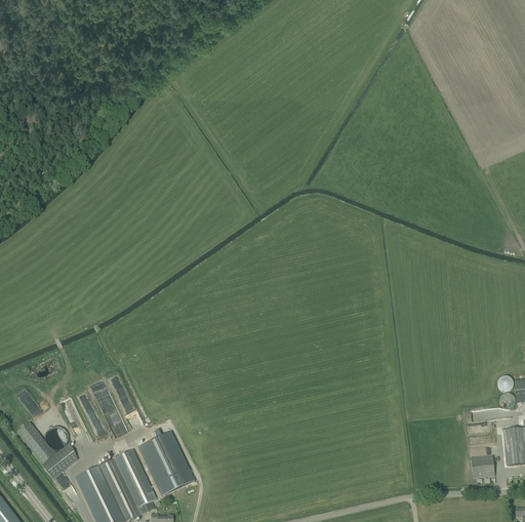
[(524,377),(515,378),(517,400),(524,399),(524,377)]
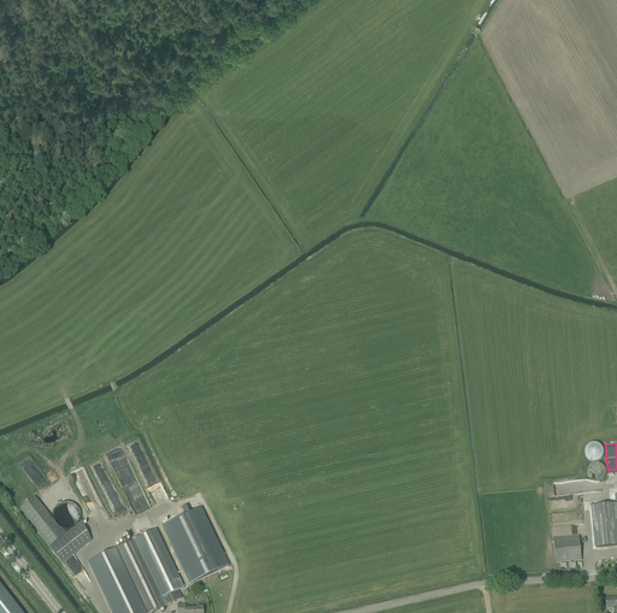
[(595,476),(606,475),(604,460),(591,461),(592,476),(595,476)]
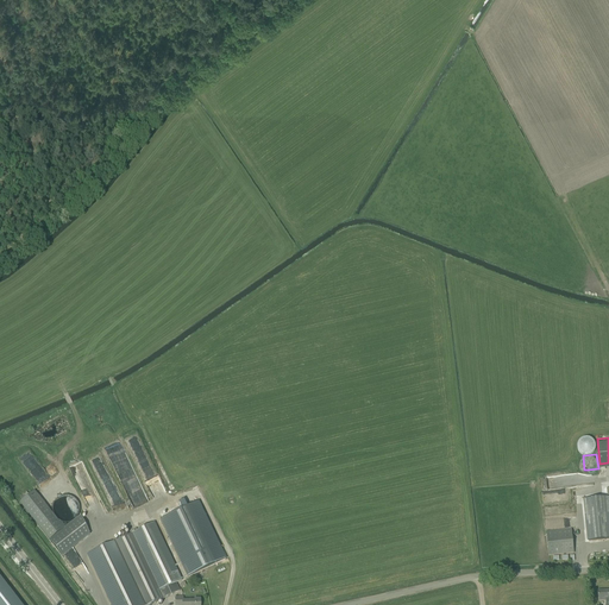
[(608,495),(584,497),(589,539),(608,536),(608,484),(608,485),(608,495)]
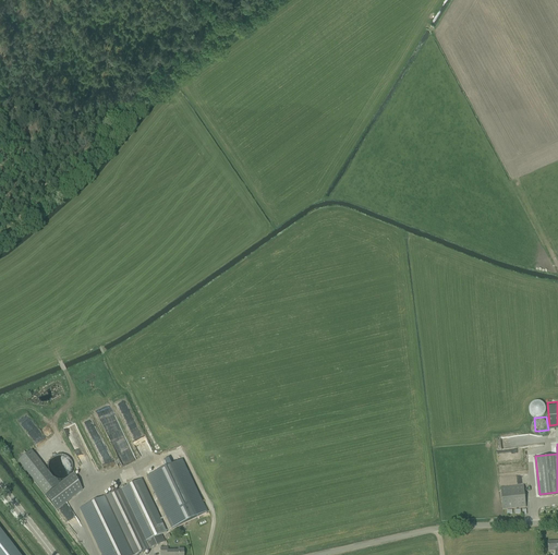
[(32,448),(17,458),(45,493),(59,482),(32,448)]
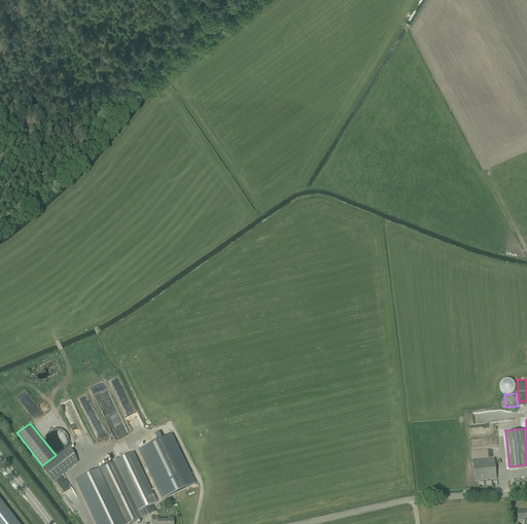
[(124,427),(118,430),(120,434),(128,431),(125,423),(121,424),(124,427)]
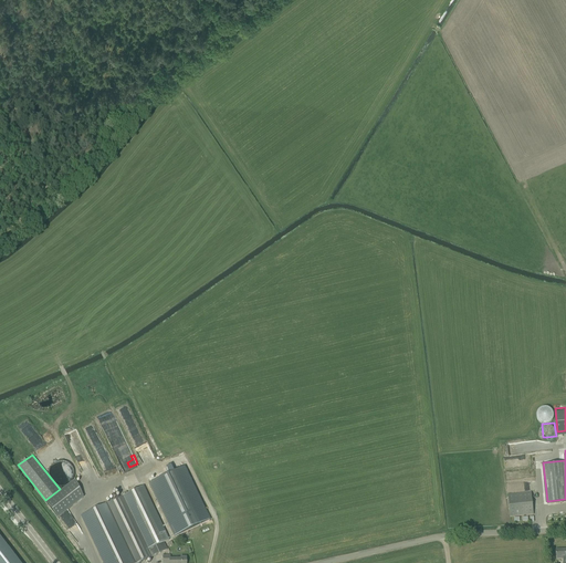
[(51,460),(50,475),(71,476),(71,460),(51,460)]
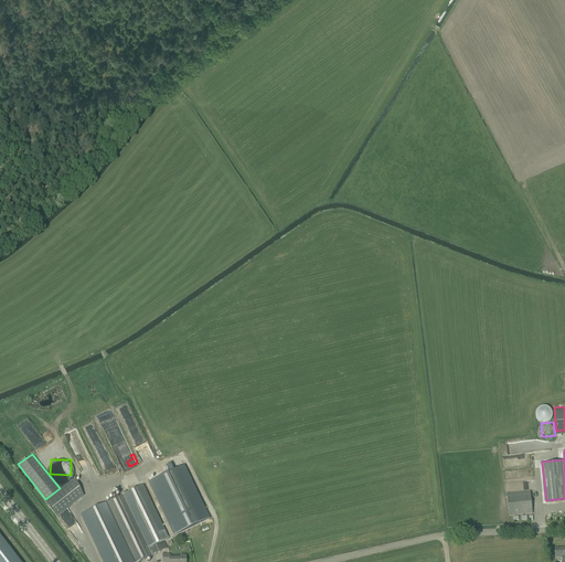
[(169,470),(149,479),(174,533),(209,517),(183,463),(173,468),(169,470)]
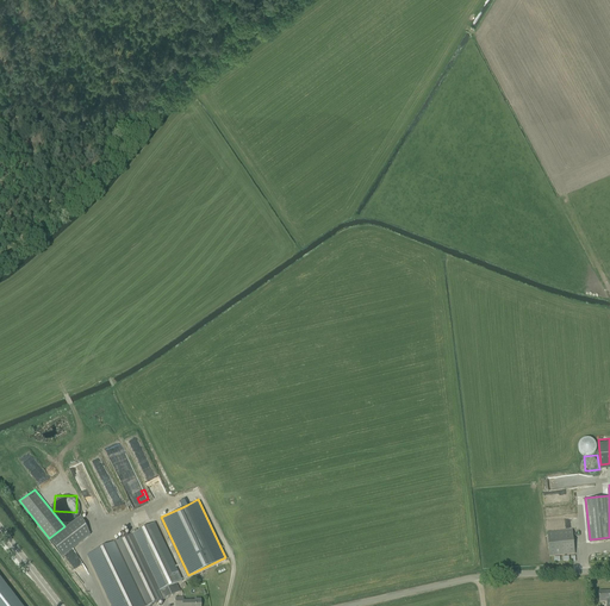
[(64,526),(49,538),(62,554),(89,532),(81,513),(66,525),(64,526)]
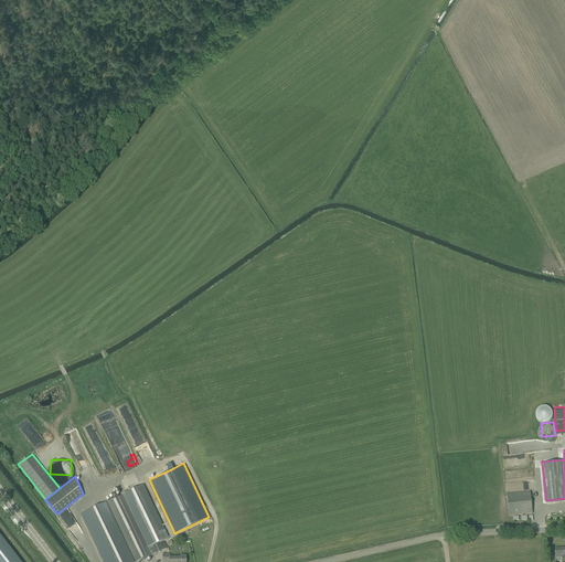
[(156,551),(167,545),(166,544),(163,539),(169,536),(144,483),(126,490),(102,502),(81,512),(91,533),(104,561),(132,561),(139,559),(156,551)]
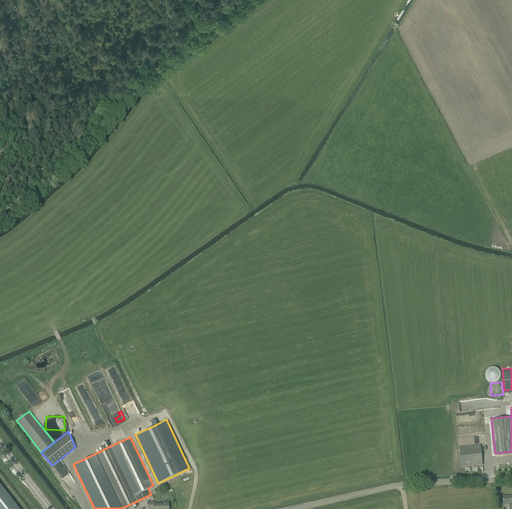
[(481,442),(460,444),(462,464),(483,462),(481,442)]
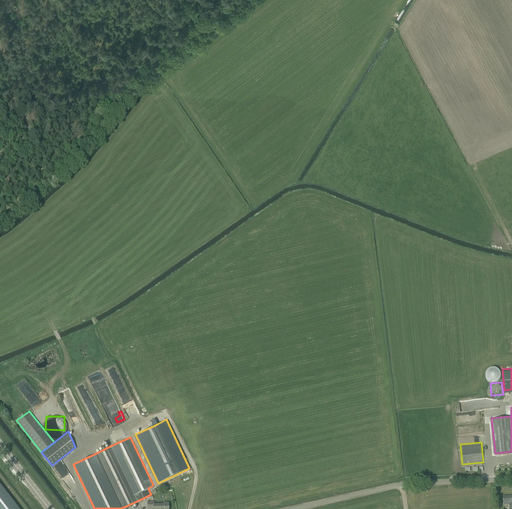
[(74,480),(62,460),(55,464),(67,484),(74,480)]
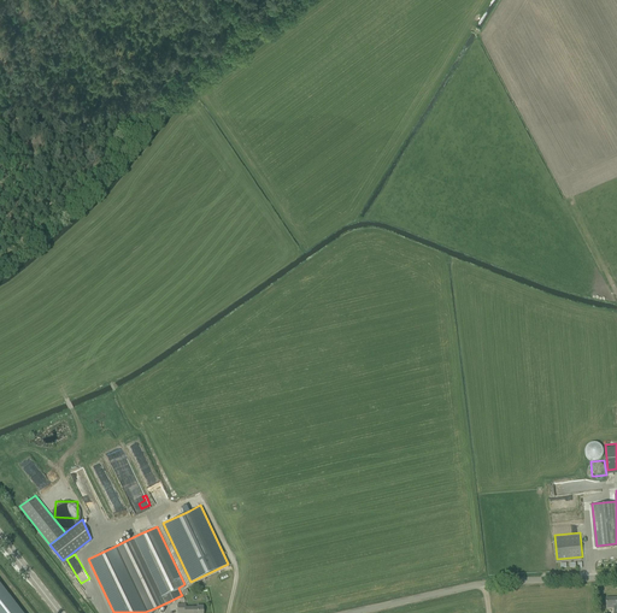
[(24,612),(0,582),(0,612),(24,612)]
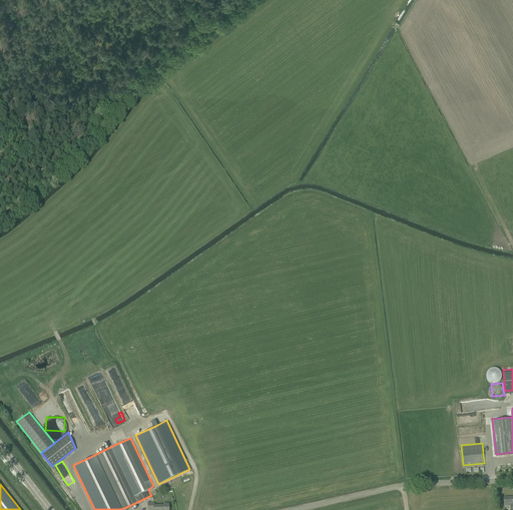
[(512,494),(504,495),(504,500),(504,504),(510,504),(510,509),(512,509),(512,494)]
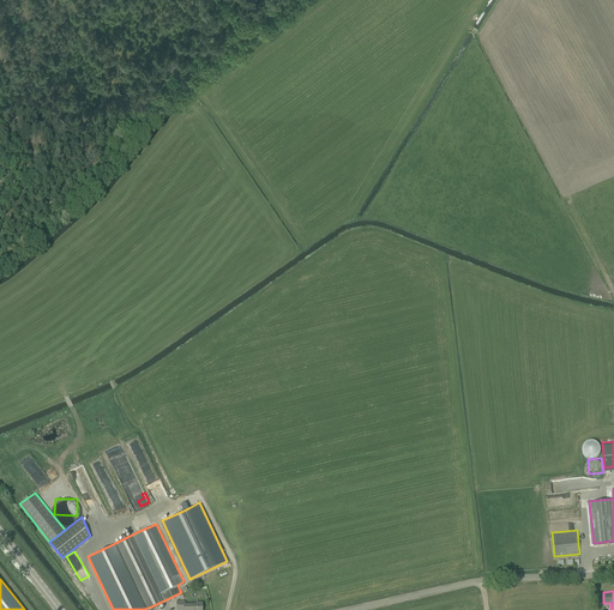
[(184,609),(202,609),(203,599),(197,599),(197,603),(185,603),(185,598),(176,598),(176,608),(184,608),(184,609)]
